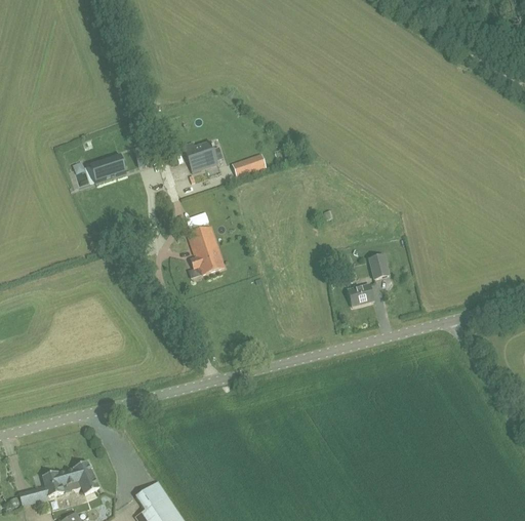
[(83,141),(85,147),(93,144),(91,137),(83,141)]
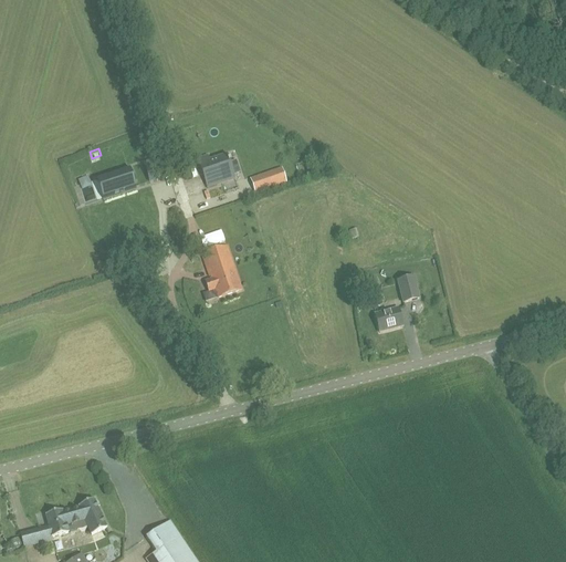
[(197,155),(207,185),(236,175),(227,151),(209,156),(208,152),(197,155)]
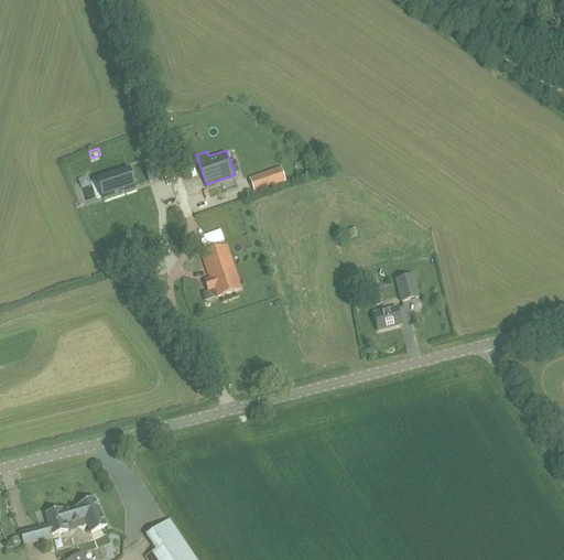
[(143,159),(148,176),(154,174),(151,163),(163,160),(161,153),(143,159)]
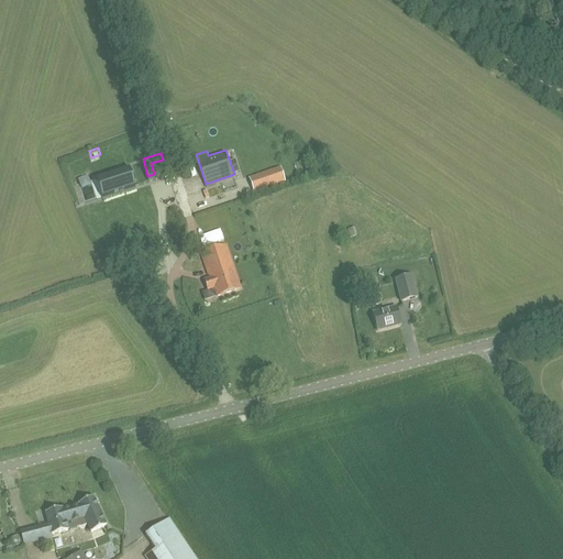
[(135,181),(129,163),(102,173),(108,190),(135,181)]
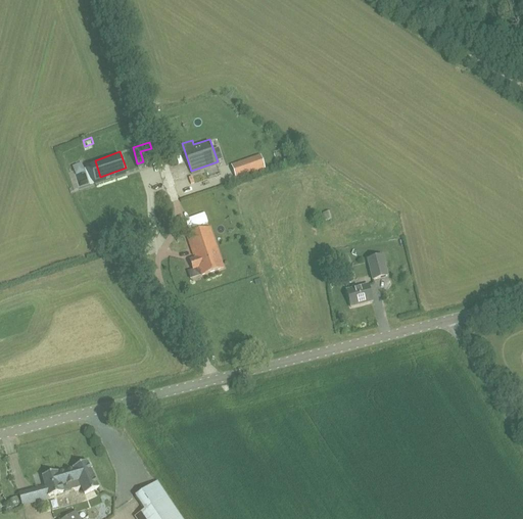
[(258,154),(231,163),(235,175),(263,166),(258,154)]
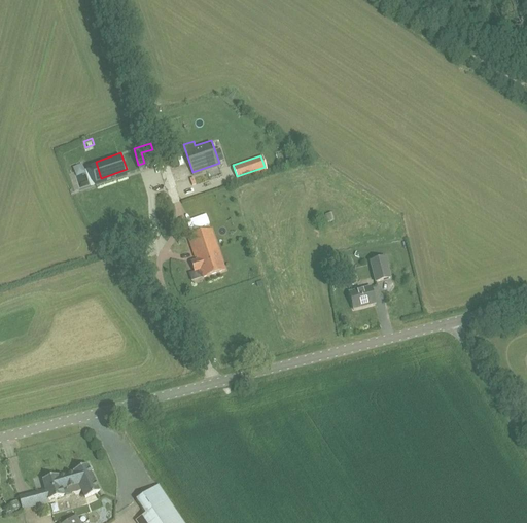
[(190,258),(195,269),(199,267),(202,274),(224,267),(211,225),(187,234),(196,256),(190,258)]
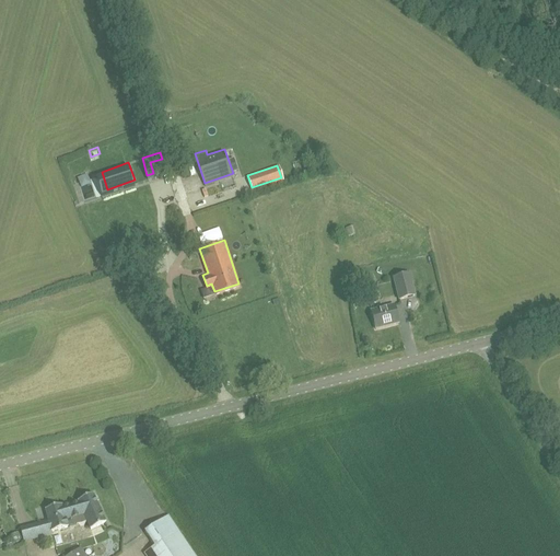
[(415,292),(409,270),(393,274),(398,297),(415,292)]
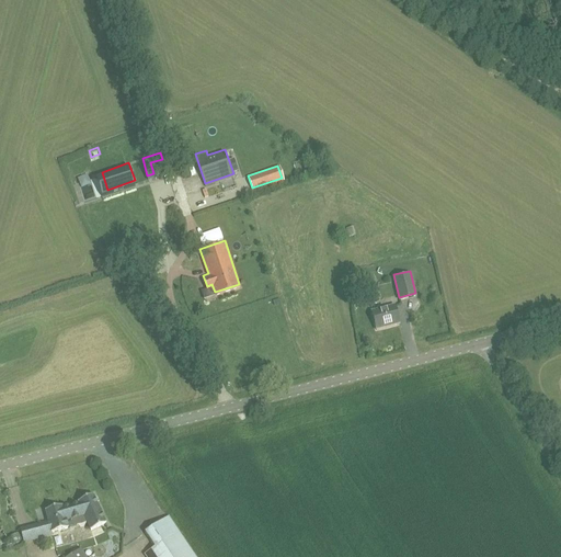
[(371,309),(376,329),(400,322),(395,303),(371,309)]
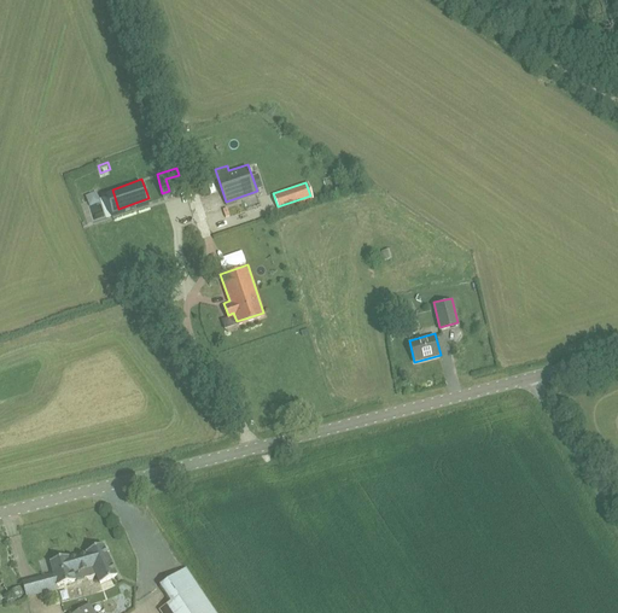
[(50,560),(51,567),(56,584),(95,572),(99,581),(117,573),(104,542),(85,550),(50,560)]
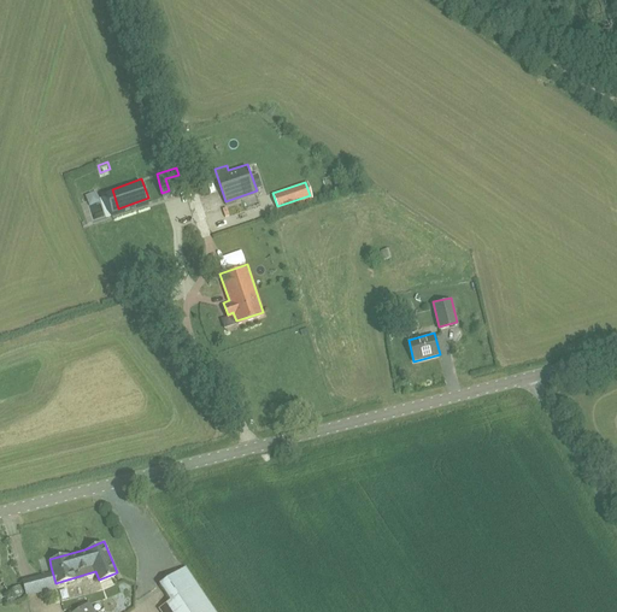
[(159,581),(170,599),(158,606),(162,611),(218,611),(186,563),(159,581)]
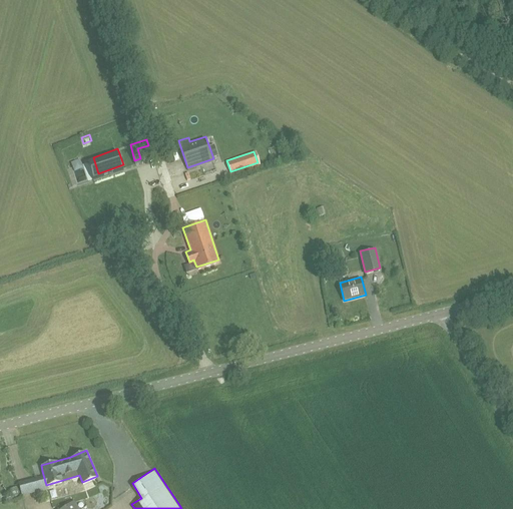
[(42,471),(18,478),(22,490),(46,485),(42,471)]
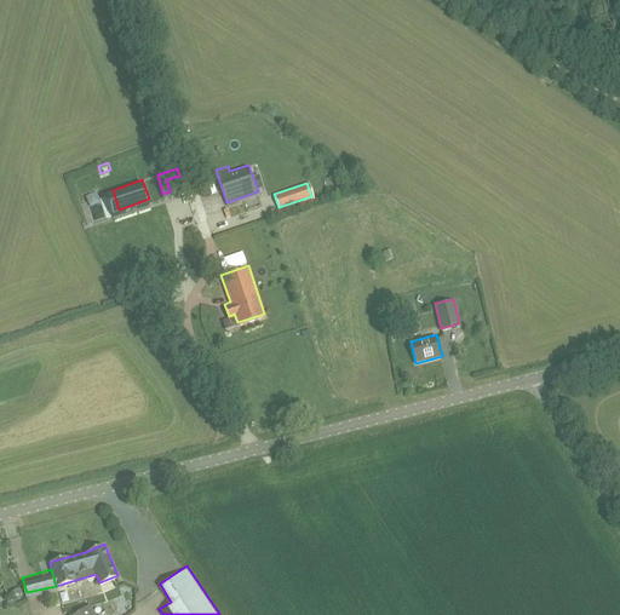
[(97,614),(90,603),(70,614),(97,614)]
